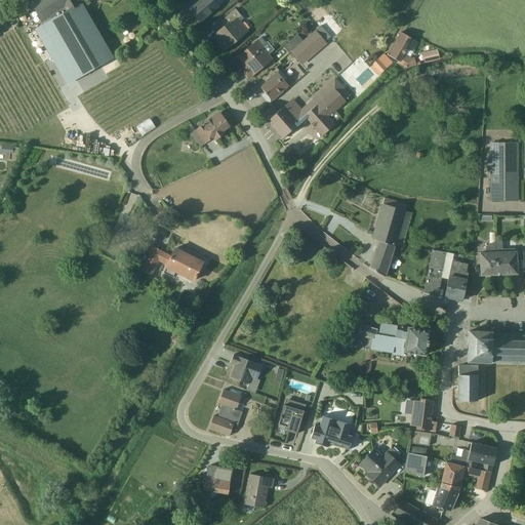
[(37,0),(31,4),(42,26),(34,31),(66,85),(113,58),(78,0),(37,0)]
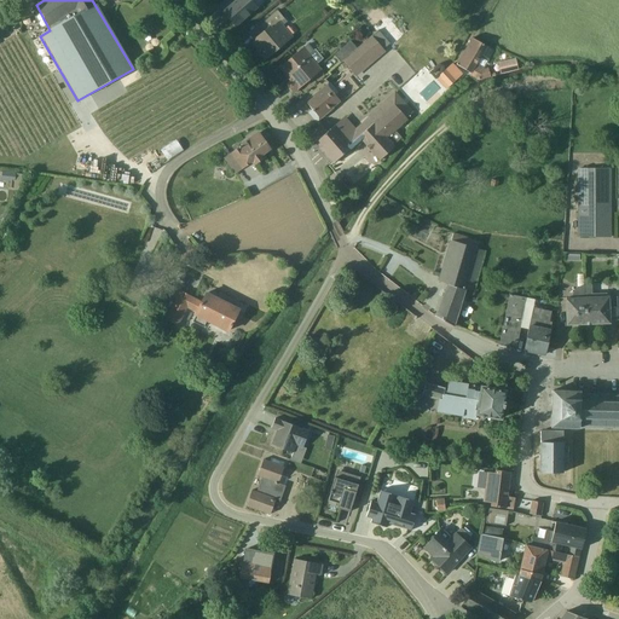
[(258,7),(250,0),(235,0),(221,12),(235,28),(258,7)]
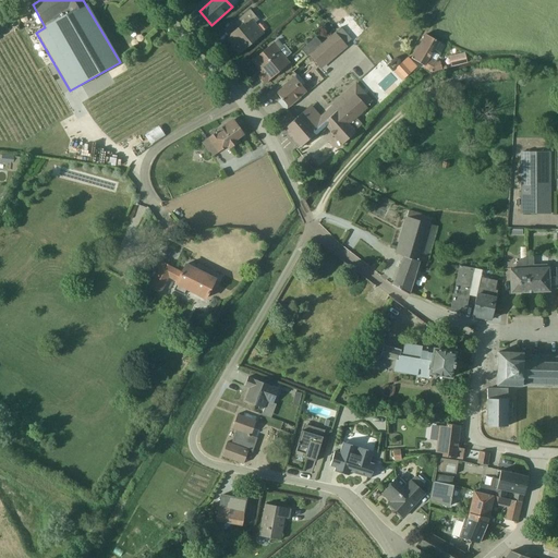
[(257,20),(249,10),(234,22),(239,28),(227,38),(232,45),(230,46),(238,53),(263,33),(254,23),(257,20)]
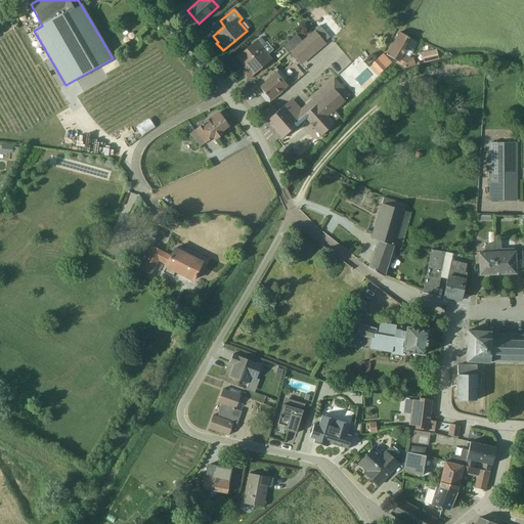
[(326,28),(329,26),(324,22),(289,51),(301,64),(324,44),(323,42),(332,35),(326,28)]
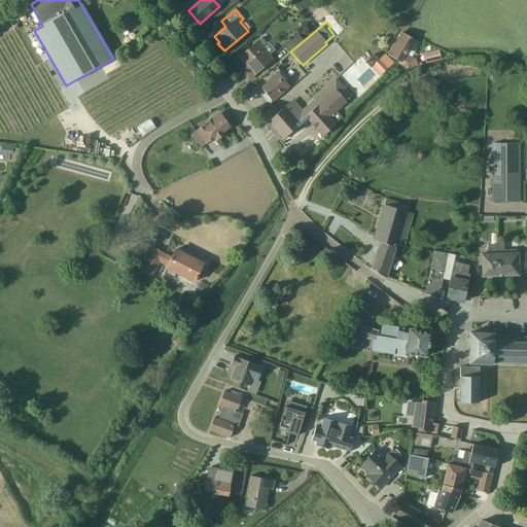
[(401,33),(387,56),(399,63),(407,68),(416,65),(414,59),(411,59),(419,43),(401,33)]
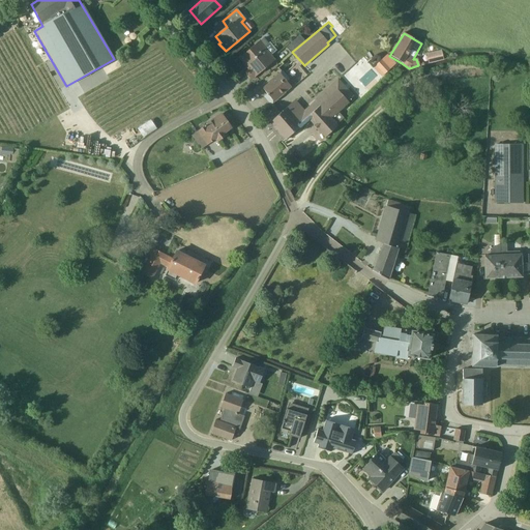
[(304,41),(299,35),(286,48),(291,53),(304,41)]
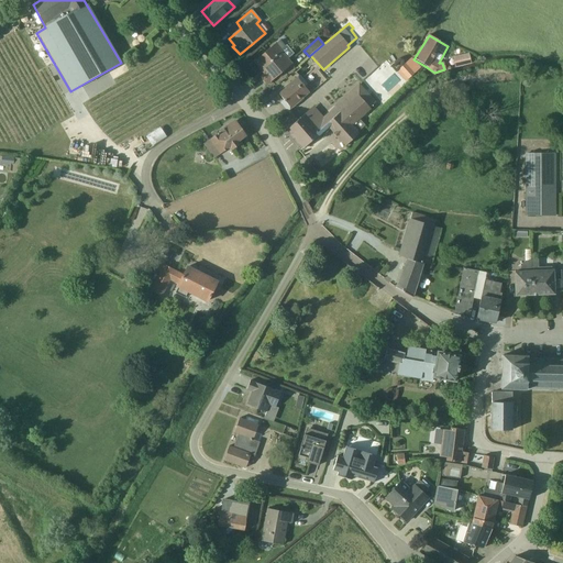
[(285,46),(279,40),(252,62),(262,74),(258,78),(266,86),(291,64),(280,50),(285,46)]
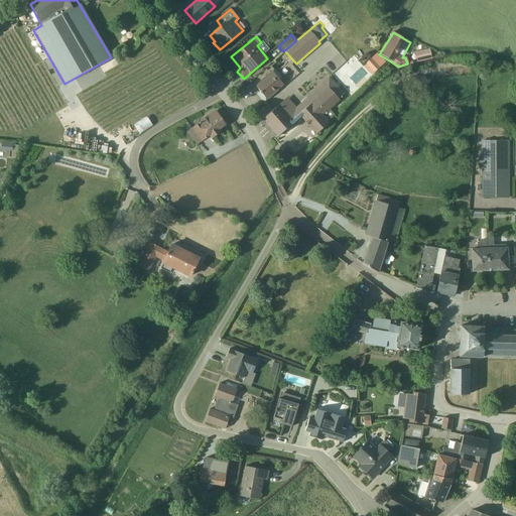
[(413,52),(416,61),(431,58),(428,48),(413,52)]
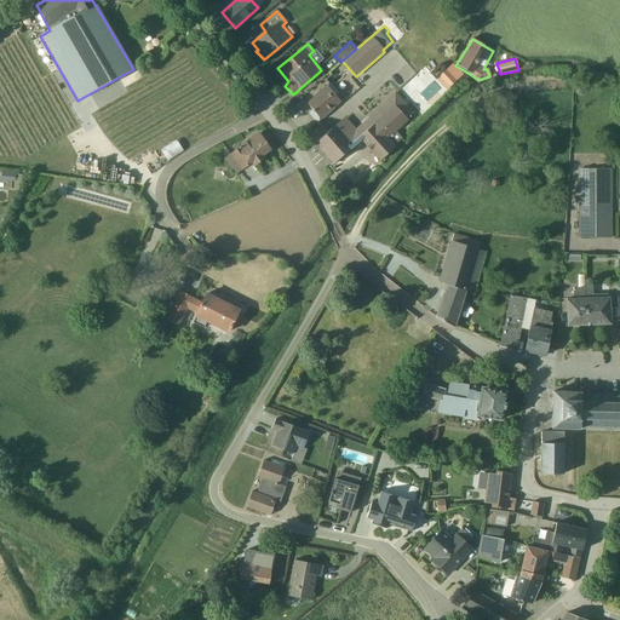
[(526,85),(528,93),(546,90),(545,81),(526,85)]
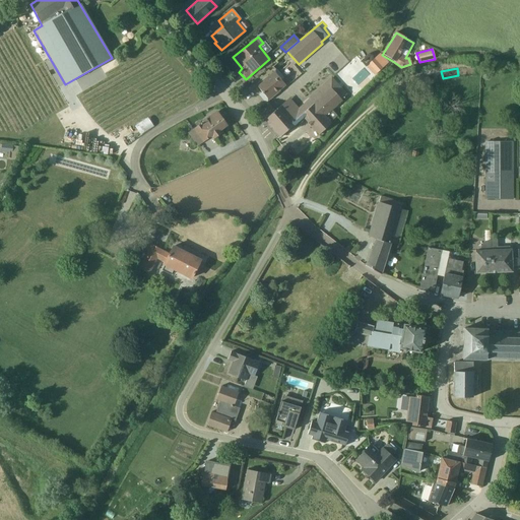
[(283,78),(276,69),(262,80),(262,81),(257,86),(261,92),(258,94),(264,103),(279,91),(278,90),(284,85),(280,80),(283,78)]
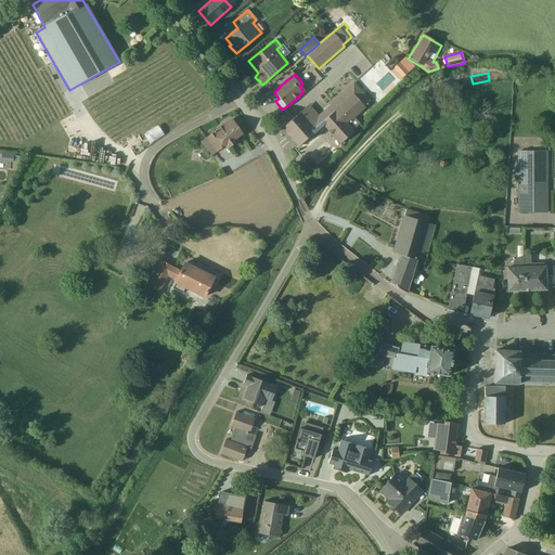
[(282,128),(298,146),(315,131),(314,130),(321,124),(339,144),(352,132),(351,131),(359,124),(351,116),(369,100),(352,81),(327,104),(328,105),(318,115),(308,104),(282,128)]
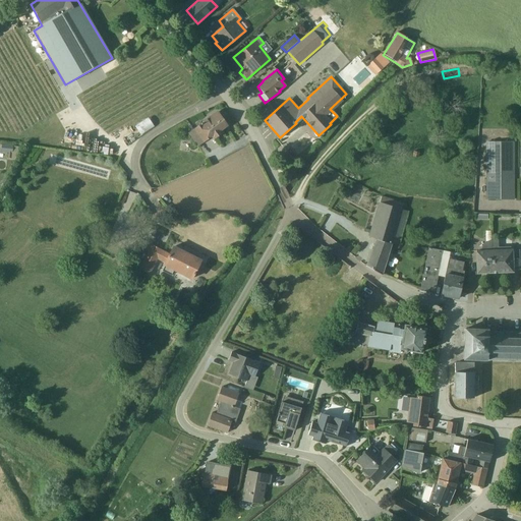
[(187,133),(197,147),(211,137),(213,138),(221,133),(219,130),(226,125),(217,113),(187,133)]
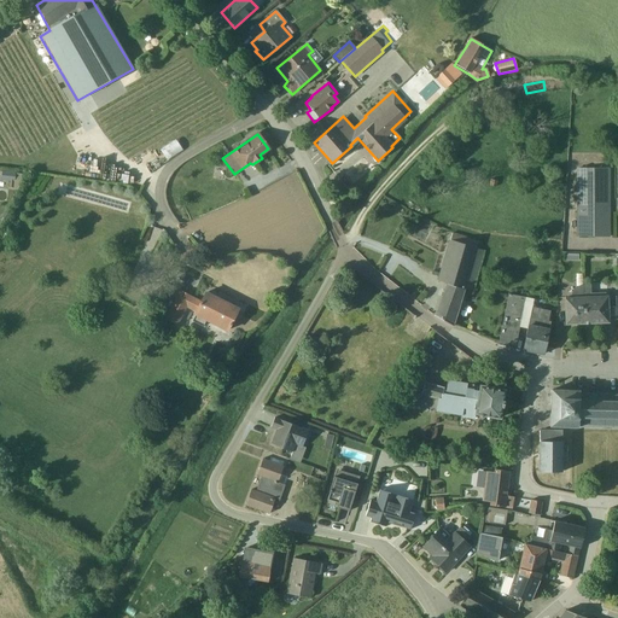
[(181,150),(174,140),(159,150),(167,161),(181,150)]
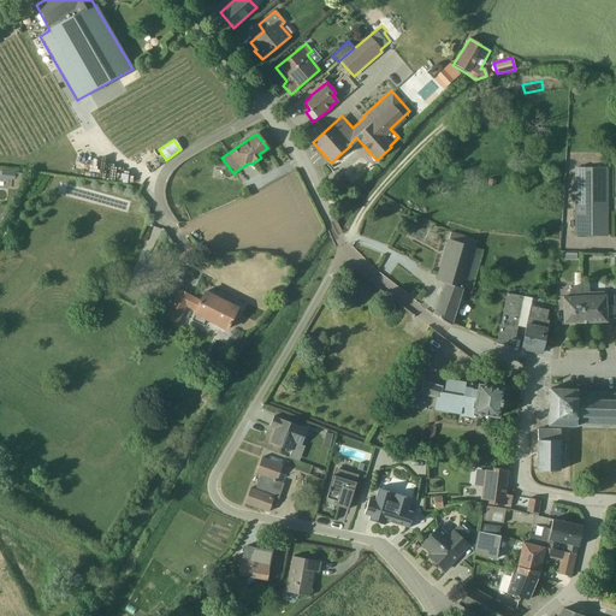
[(0,185),(18,187),(19,170),(0,169),(0,185)]
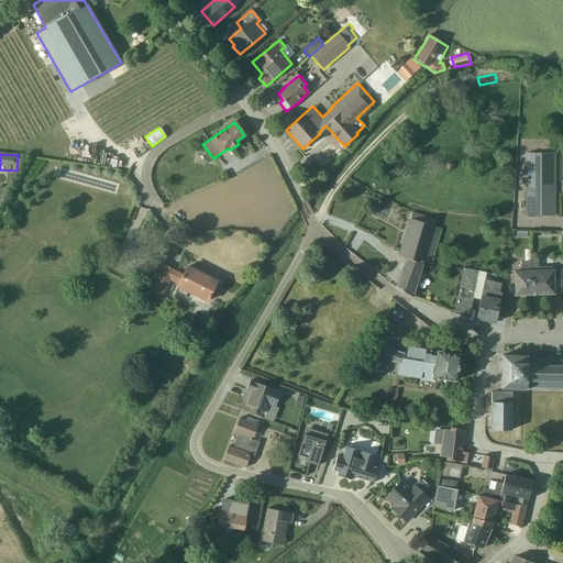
[(554,154),(523,154),(525,216),(554,217),(554,154)]
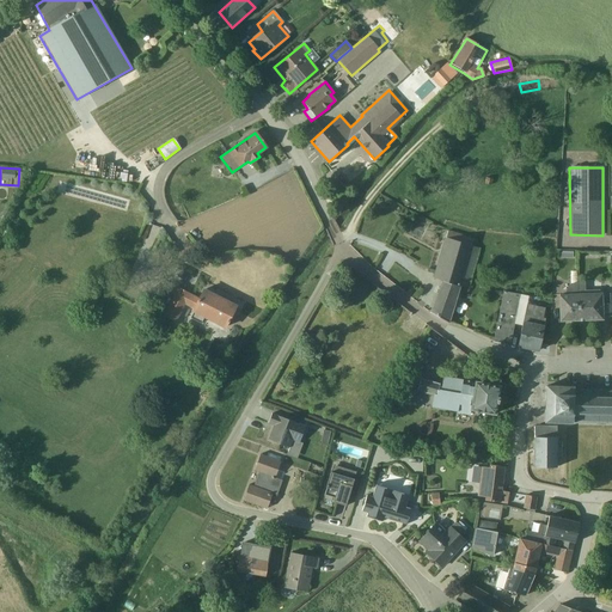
[(472,239),(447,230),(434,275),(433,277),(441,281),(429,312),(447,323),(472,239)]
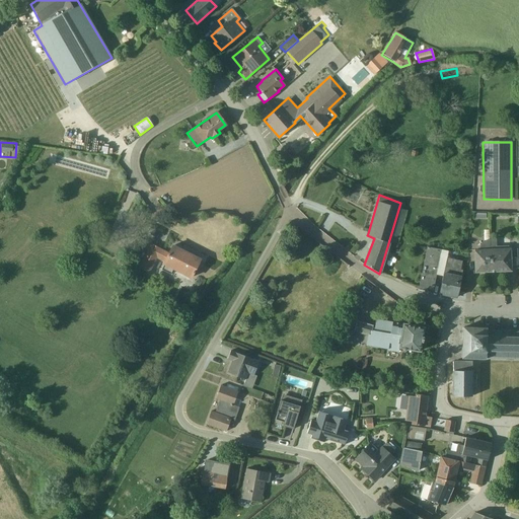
[(483,240),(480,243),(478,246),(478,250),(472,250),(472,274),(510,272),(511,266),(516,265),(516,249),(507,249),(507,245),(495,246),(495,239),(489,240),(489,230),(483,231),(483,240)]
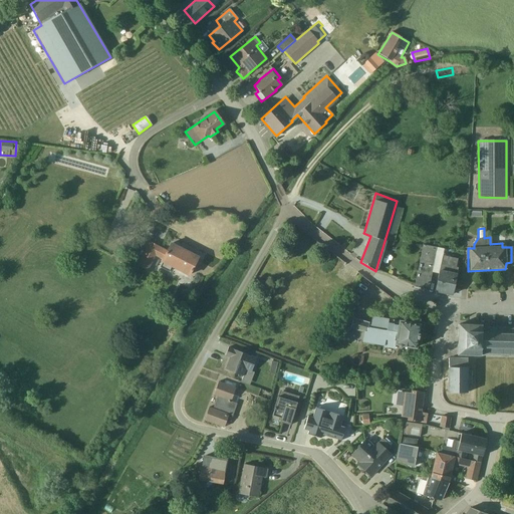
[(149,243),(146,248),(137,266),(147,270),(155,256),(161,260),(161,261),(162,262),(160,267),(169,272),(171,266),(188,275),(197,258),(170,243),(166,252),(149,243)]
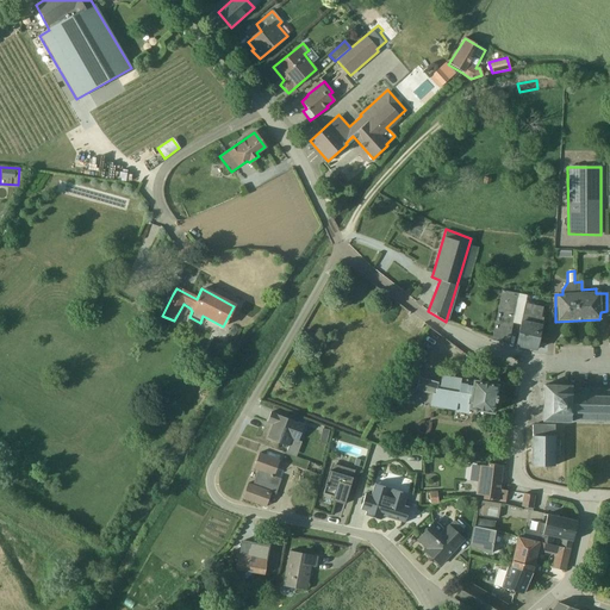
[(500,291),(490,340),(508,343),(511,323),(517,293),(500,291)]
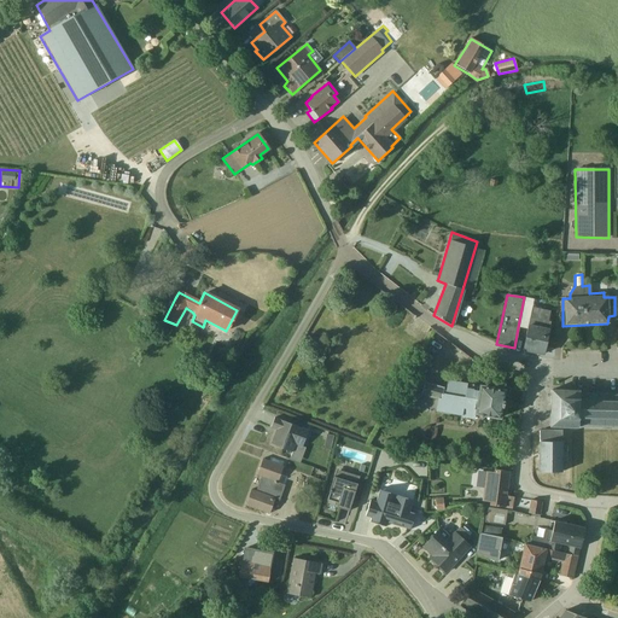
[(522,350),(542,354),(551,321),(547,321),(549,312),(530,308),(532,299),(524,297),(518,327),(526,328),(522,350)]
